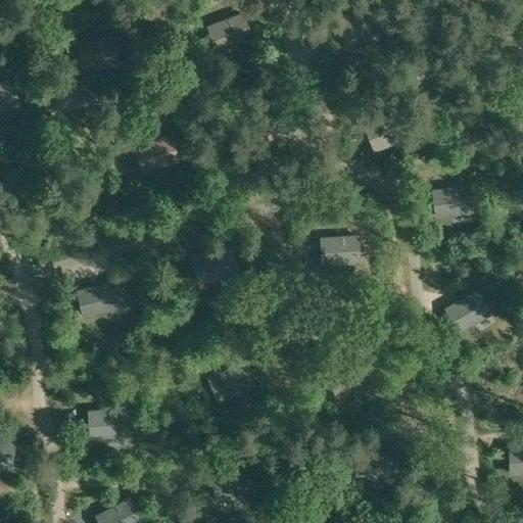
[(253,38),(243,10),(204,25),(217,52),(253,38)]
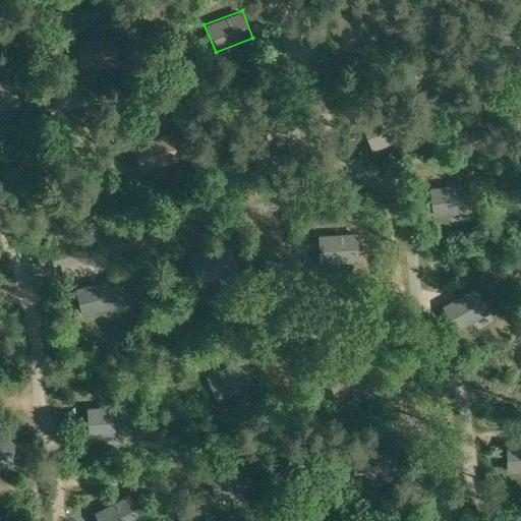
[(120,64),(115,36),(77,42),(82,70),(120,64)]
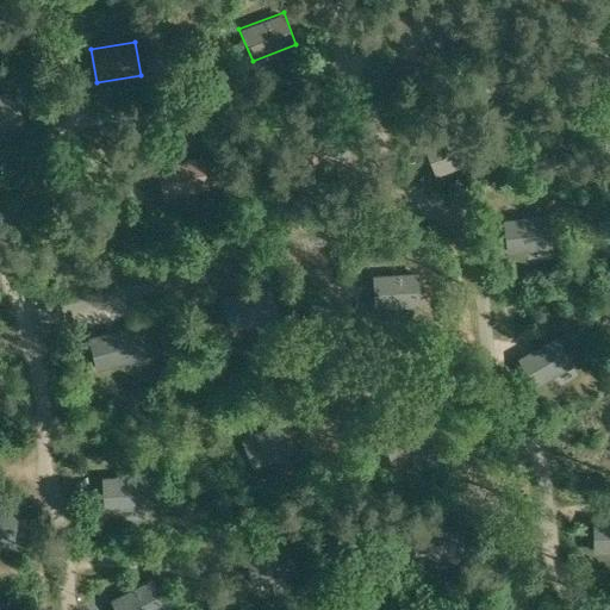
[(0,128),(24,122),(14,88),(0,92),(0,128)]
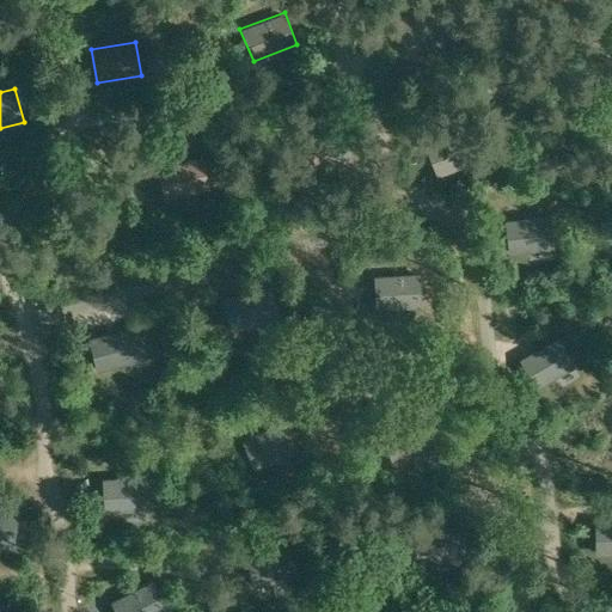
[(292,138),(310,166),(349,142),(332,114),(292,138)]
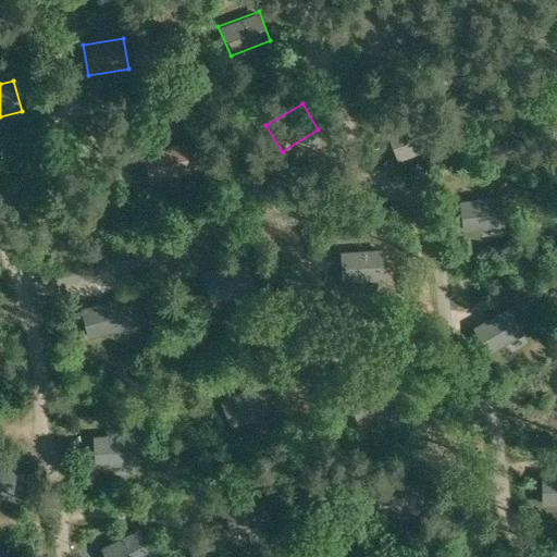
[(426,116),(388,131),(398,160),(436,145),(426,116)]
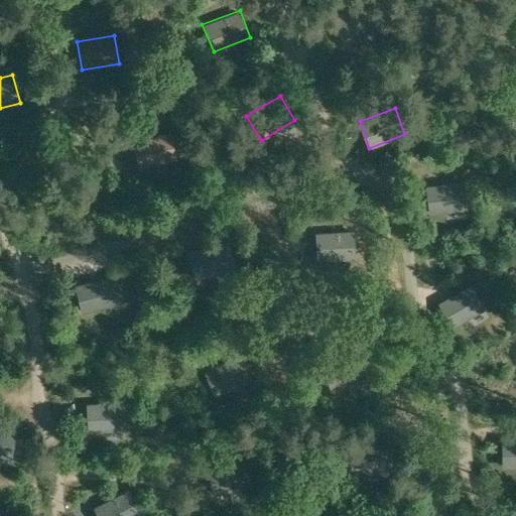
[(170,131),(133,139),(140,167),(177,159),(170,131)]
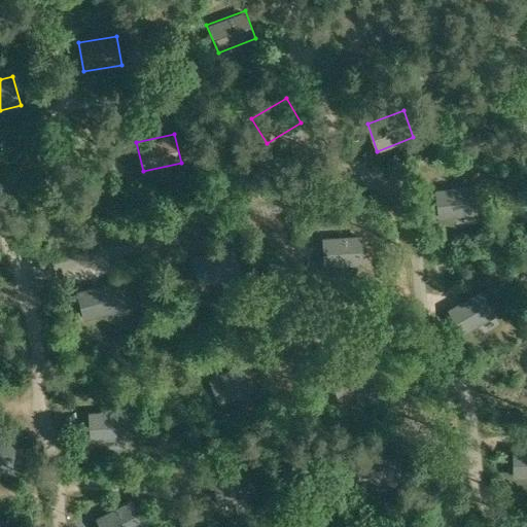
[(438,218),(479,214),(475,184),(435,188),(438,218)]
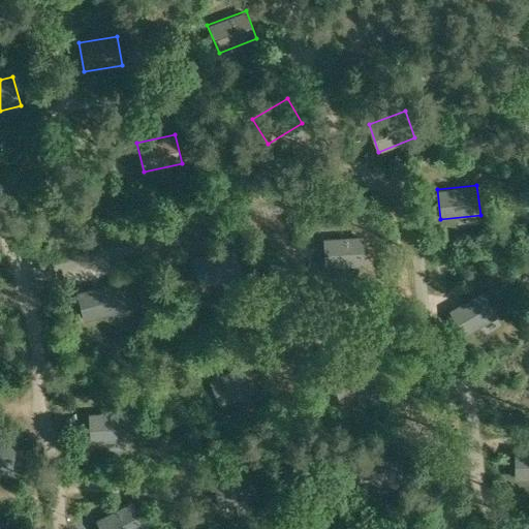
[(365,266),(363,236),(323,238),(325,268),(365,266)]
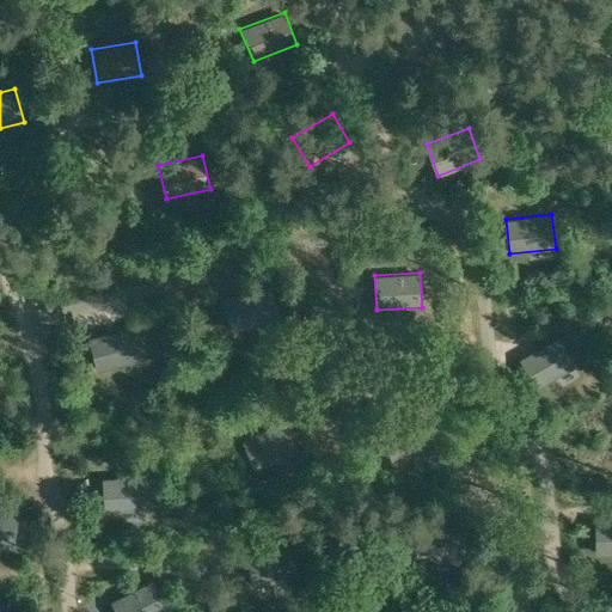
[(280,319),(273,287),(222,298),(230,330),(280,319)]
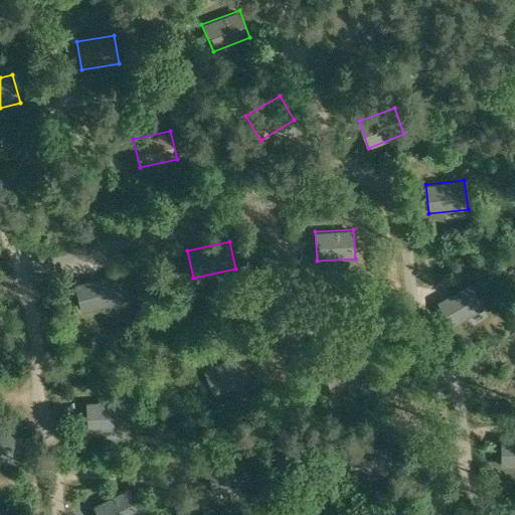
[(124,301),(117,274),(75,284),(81,312),(124,301)]
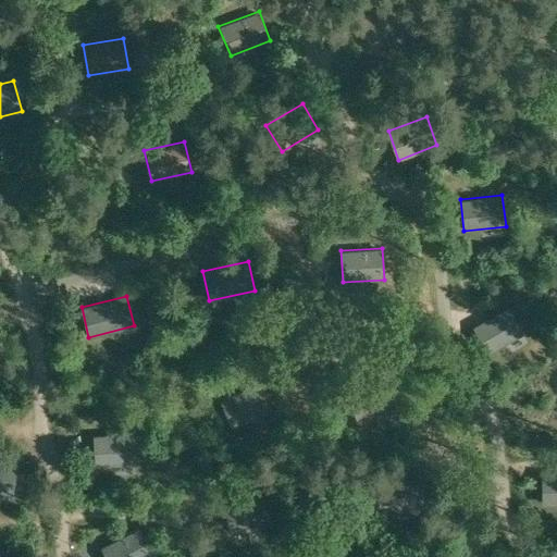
[(473,326),(489,353),(524,333),(509,306),(473,326)]
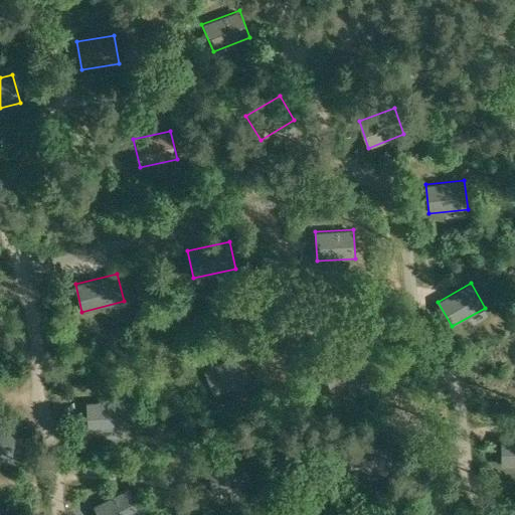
[(203,369),(214,395),(250,381),(239,355),(203,369)]
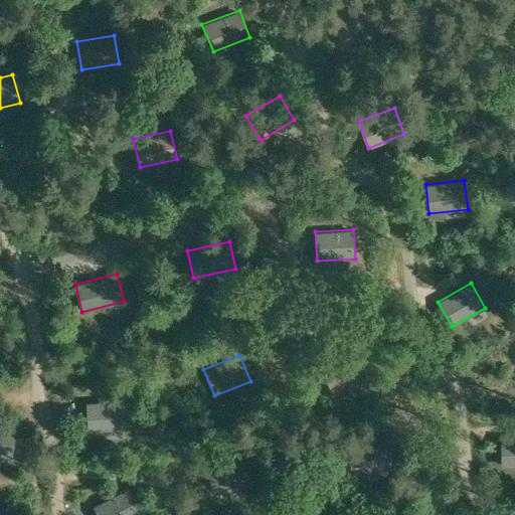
[(125,400),(87,402),(88,431),(127,428),(125,400)]
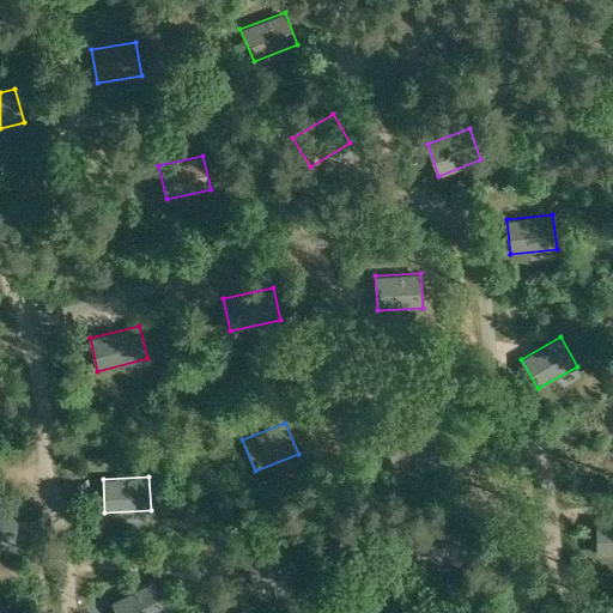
[(0,507),(0,541),(14,545),(20,510),(0,507)]
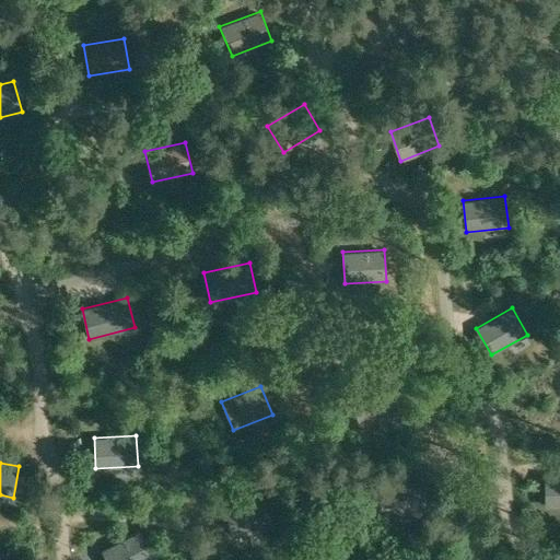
[(559,476),(545,476),(545,506),(559,506),(559,476)]
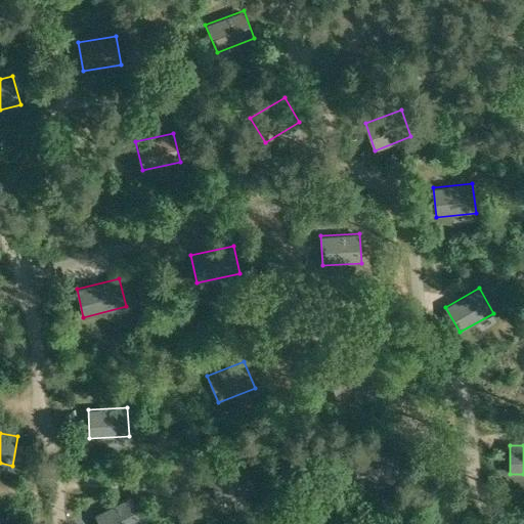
[(399,453),(362,447),(356,476),(394,482),(399,453)]
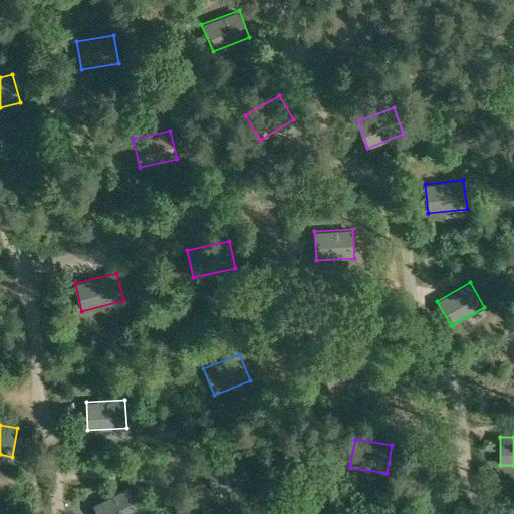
[(206,465),(213,493),(250,483),(243,456),(206,465)]
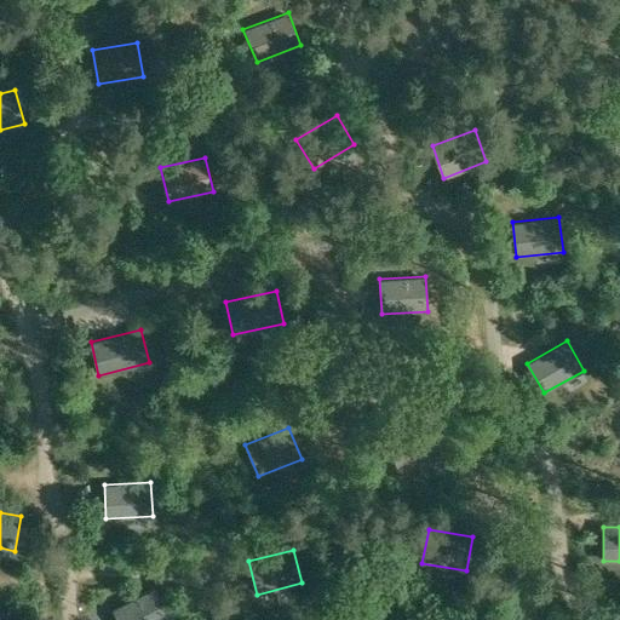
[(153,589),(113,608),(119,619),(166,619),(170,619),(153,589)]
